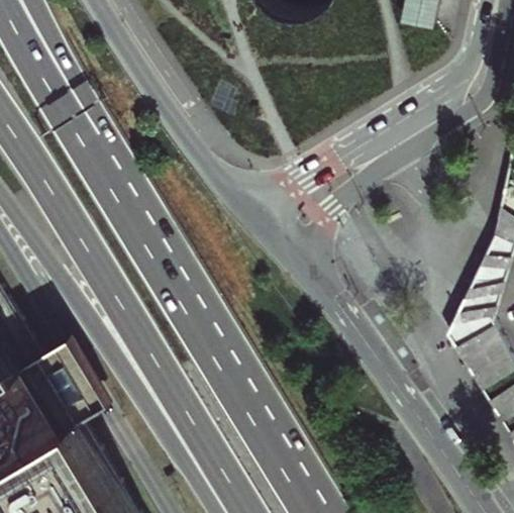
[(439,0),(407,0),(405,15),(403,26),(434,32),(438,13),(439,0)]
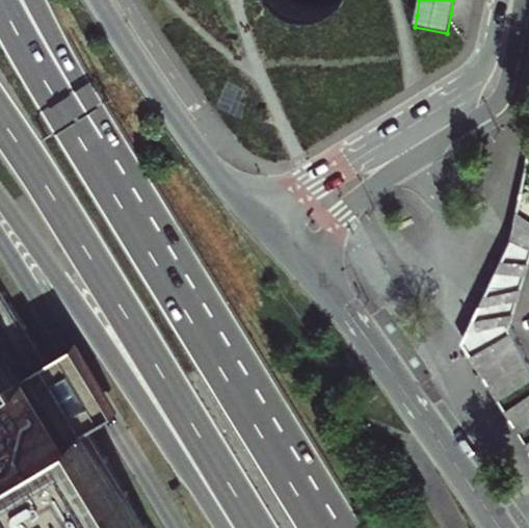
[(528,144),(511,230),(509,240),(528,251),(528,144)]
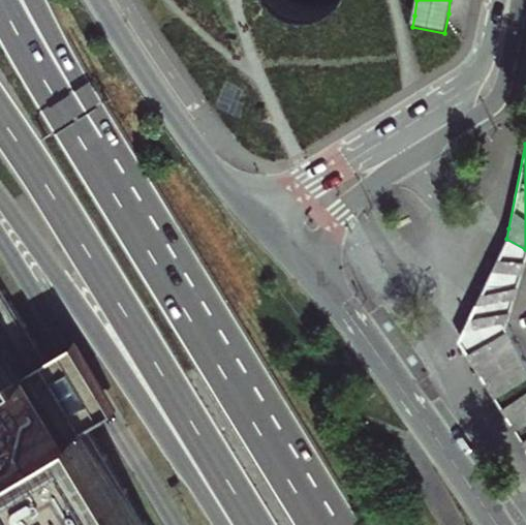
[(457,343),(505,328),(525,259),(525,249),(506,239),(457,343)]
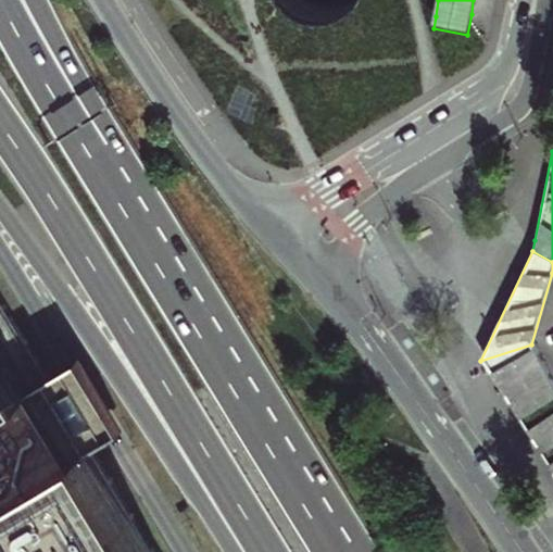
[(150,551),(86,449),(46,381),(0,306),(0,524),(17,551),(150,551)]
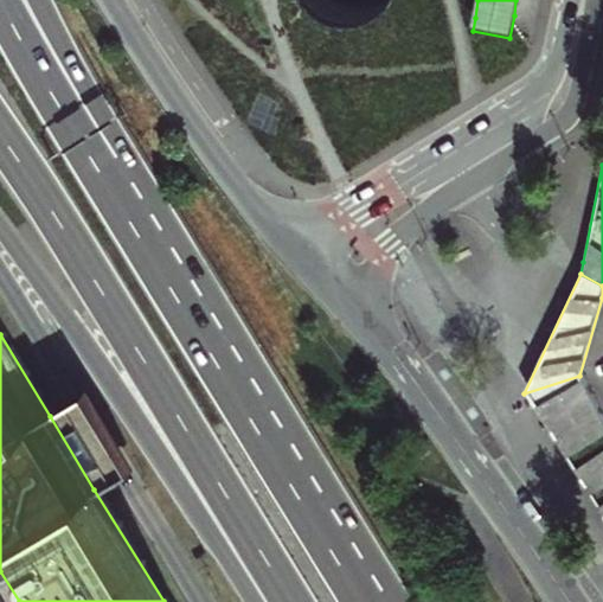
[(579,376),(524,394),(602,520),(602,426),(588,392),(583,383),(579,376)]
